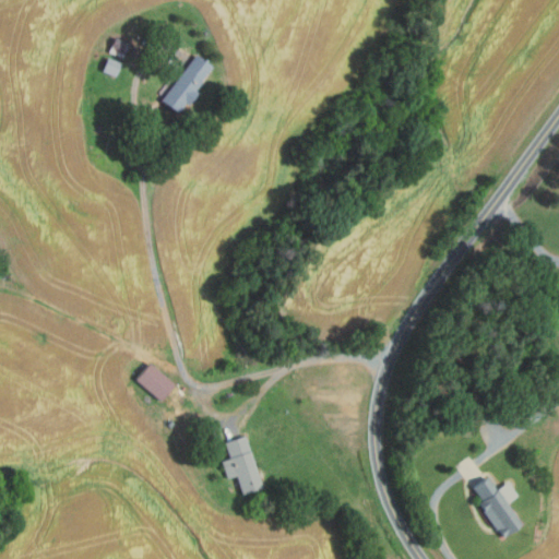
[(107,54),(113,37),(128,43),(121,59),(107,54)]
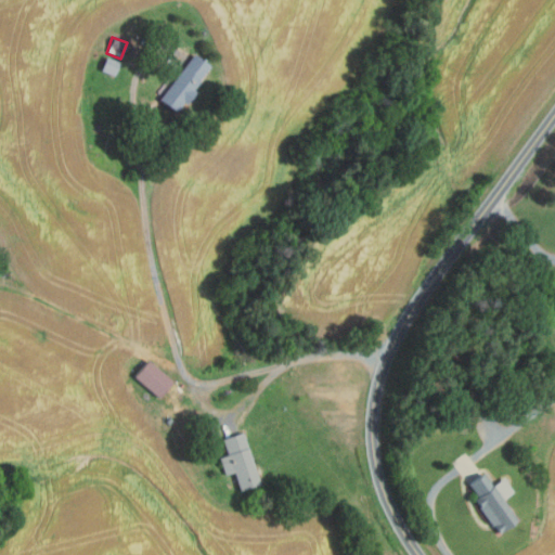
[(175,114),(157,101),(192,55),(209,67),(192,90),(194,92),(184,106),(181,103),(175,114)]
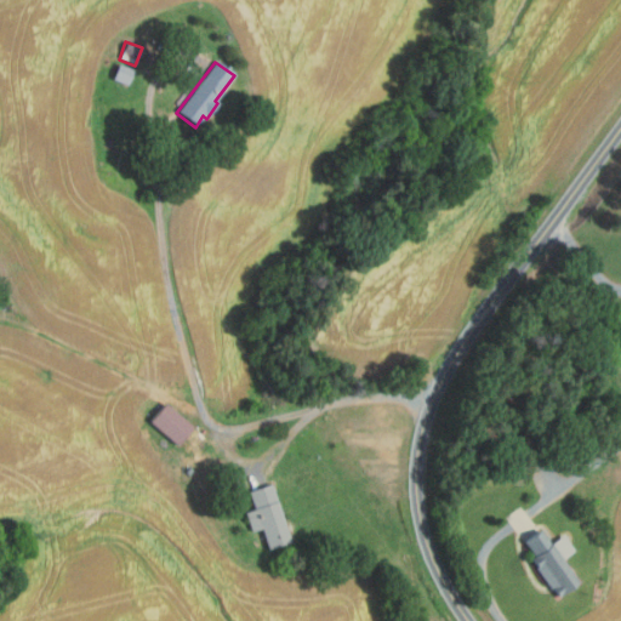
[(134,70),(126,85),(113,78),(119,63),(134,70)]
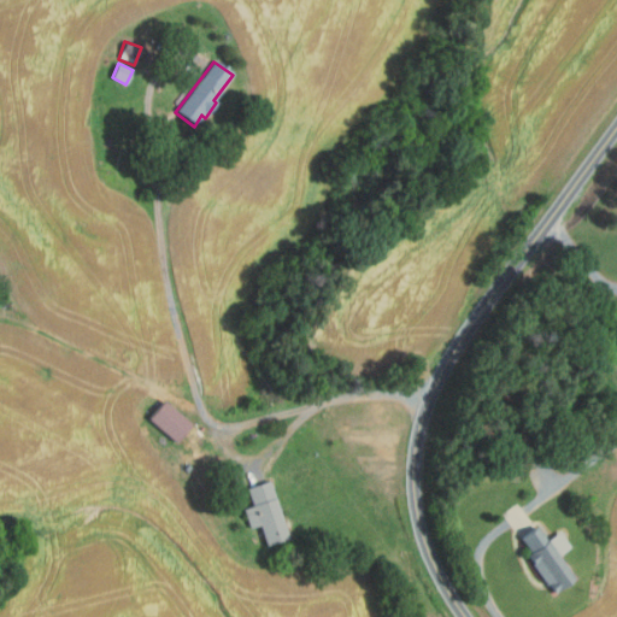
[(265,545),(259,524),(248,528),(242,509),(252,505),(247,488),(270,481),(288,539),(265,545)]
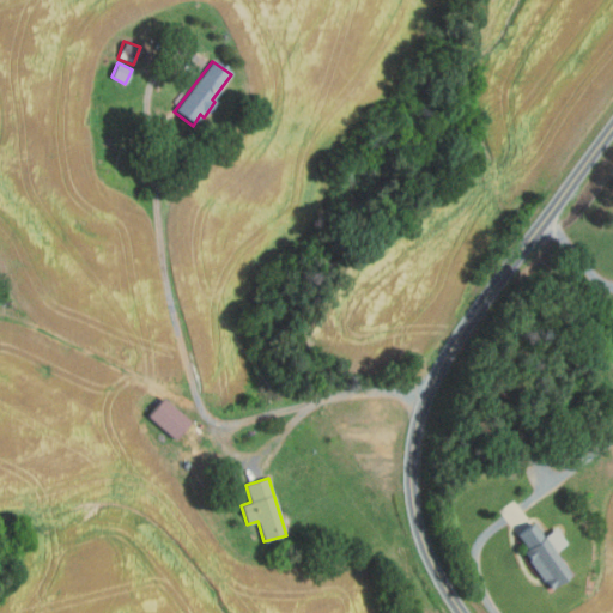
[(532,523),(542,538),(556,528),(568,544),(554,553),(571,576),(550,590),(522,552),(526,550),(515,535),(532,523)]
